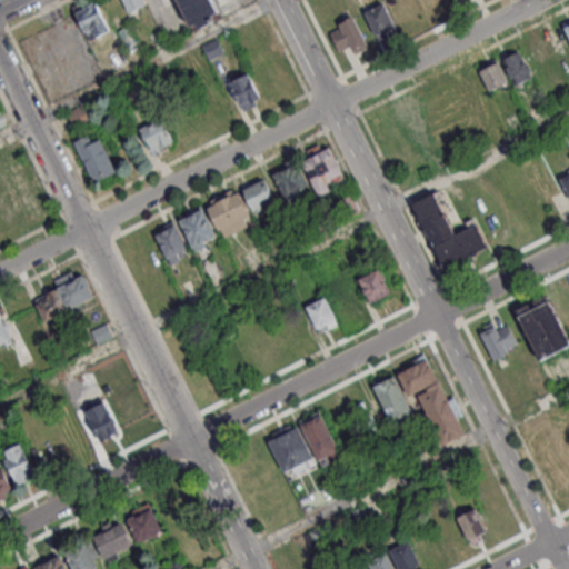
[(77,0),(71,3),(89,41),(111,30),(96,0),(77,0)]
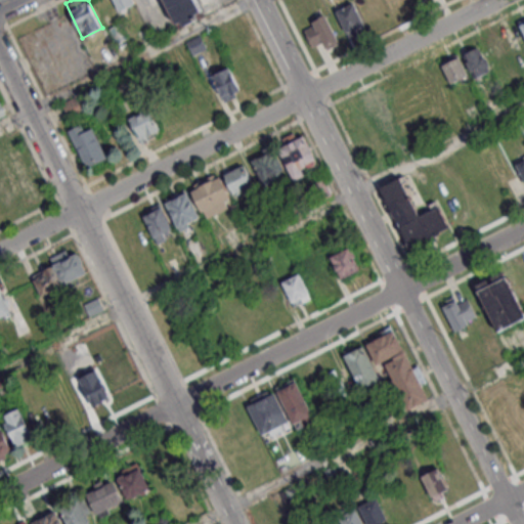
[(113,0),(119,11),(134,4),(132,0),(113,0)]
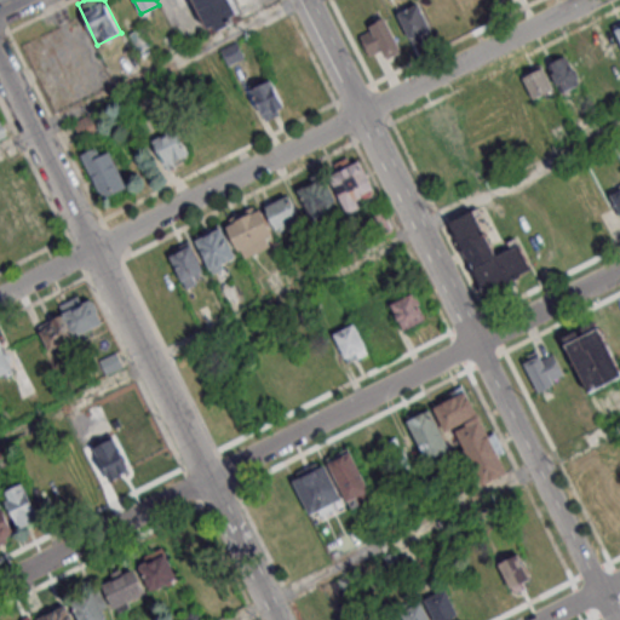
[(194,0),(231,0),(237,12),(231,16),(234,21),(218,29),(216,24),(208,28),(194,0)]
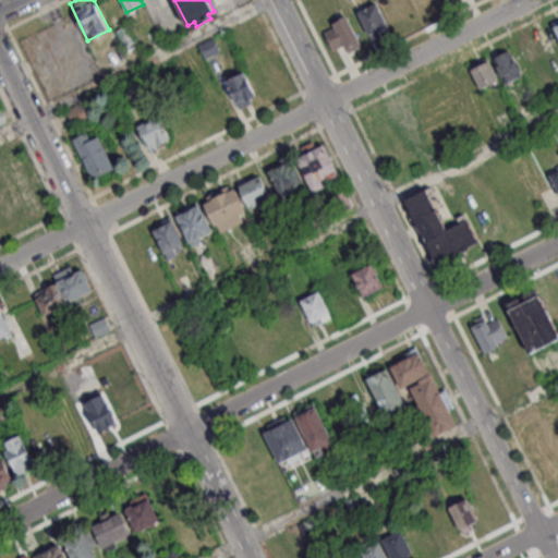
[(358,12),(376,3),(388,27),(370,36),(358,12)]
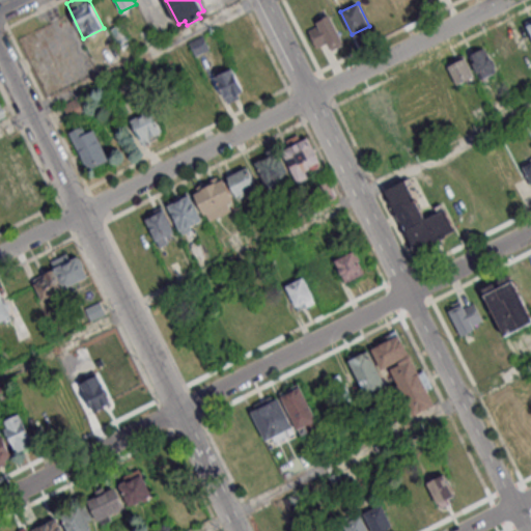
[(316,22),(331,15),(344,44),(330,51),(327,43),(316,47),(308,30),(317,25),(316,22)]
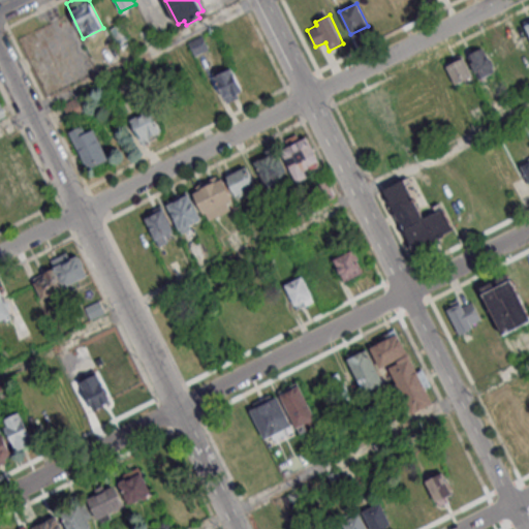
[(193,53),(188,40),(203,34),(208,47),(193,53)]
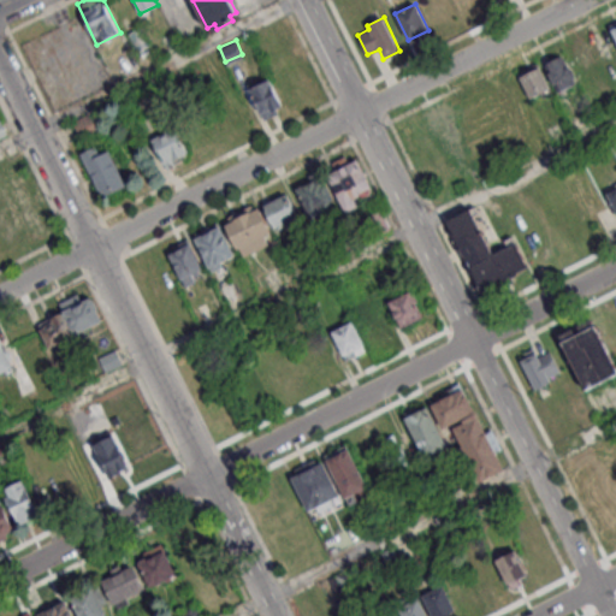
[(544,63),(562,54),(576,83),(558,92),(544,63)]
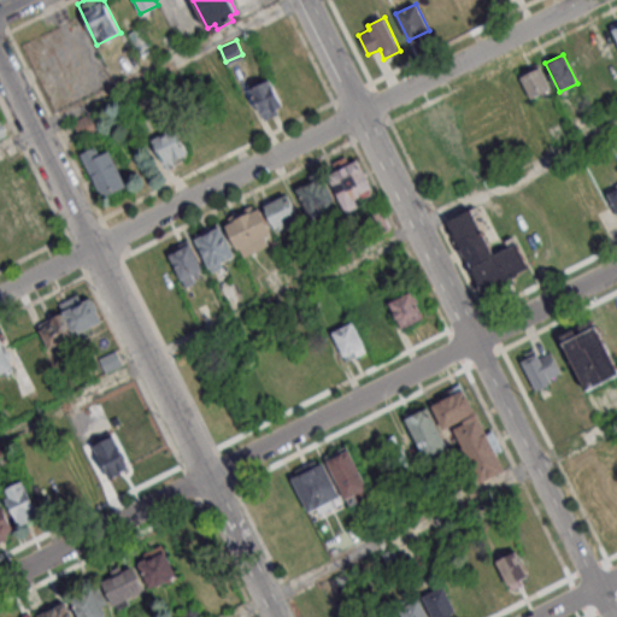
[(519,77),(540,68),(551,88),(530,99),(519,77)]
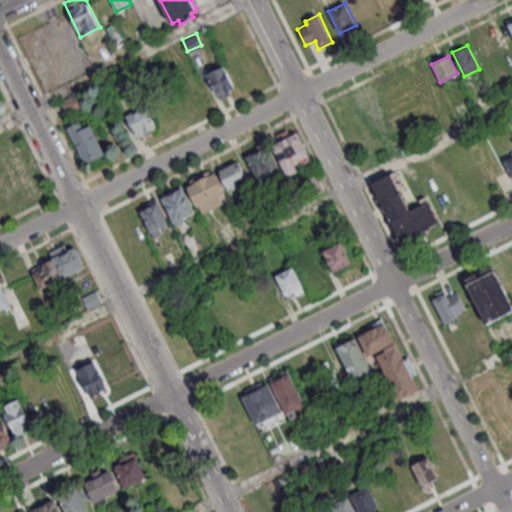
[(413,73),(430,64),(438,82),(421,90),(413,73)]
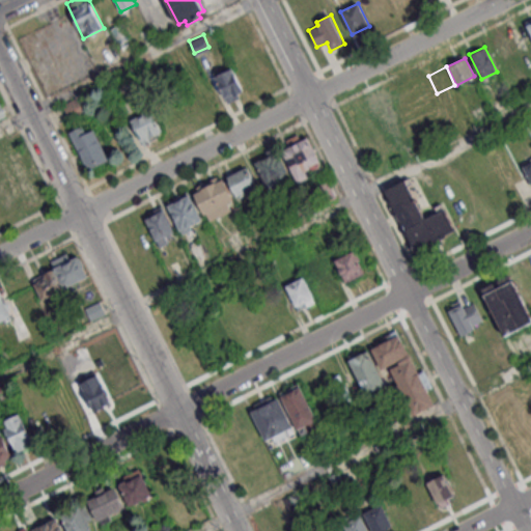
[(211,77),(231,67),(243,93),(223,103),(211,77)]
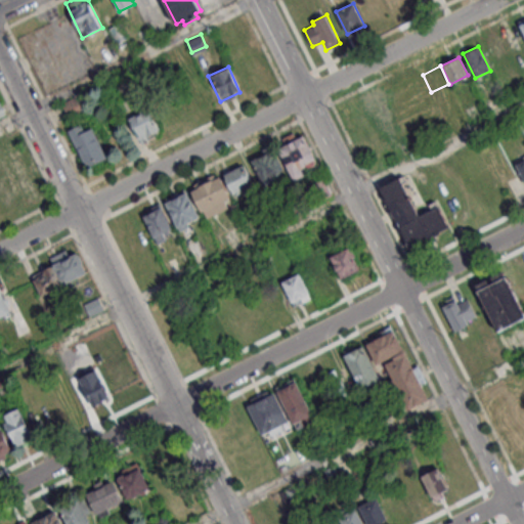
[(61,102),(77,94),(85,110),(70,118),(61,102)]
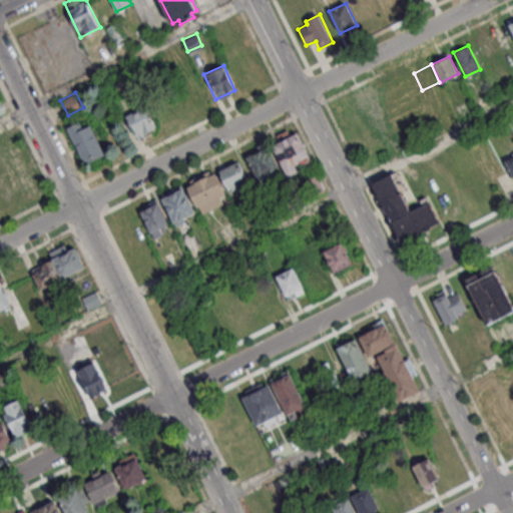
[(358,100),(376,92),(384,109),(367,118),(358,100)]
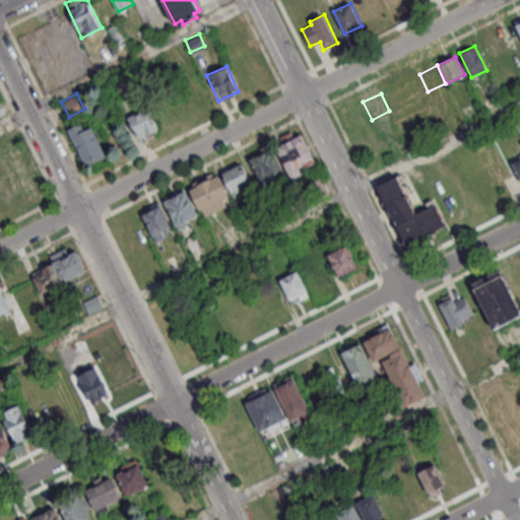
[(128,117),(148,108),(158,130),(139,139),(128,117)]
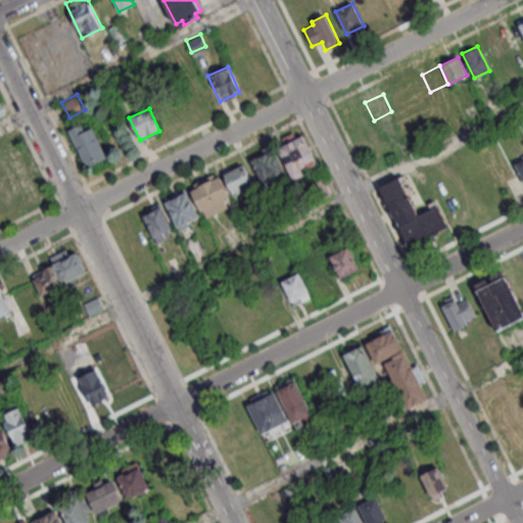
[(85,169),(65,133),(88,121),(107,156),(85,169)]
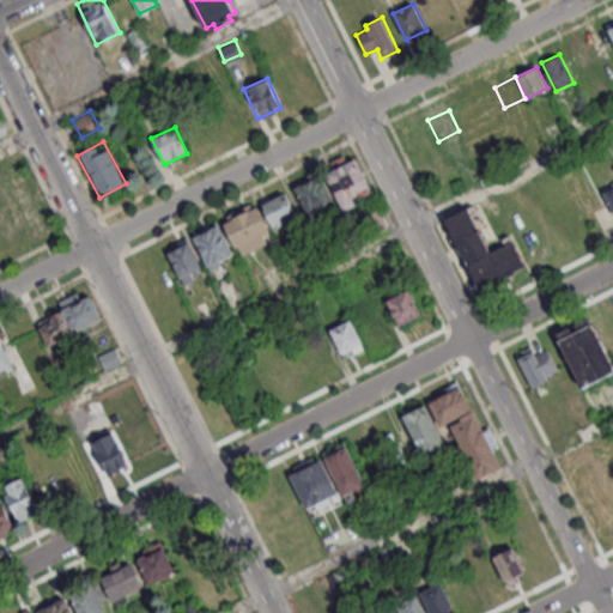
[(357,157),(371,187),(352,198),(357,206),(345,212),(326,173),(357,157)]
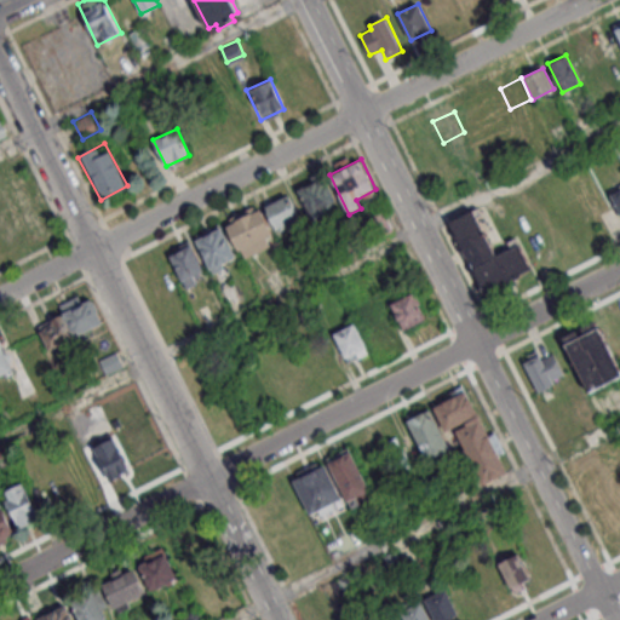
[(327,179),(337,199),(308,213),(298,193),(327,179)]
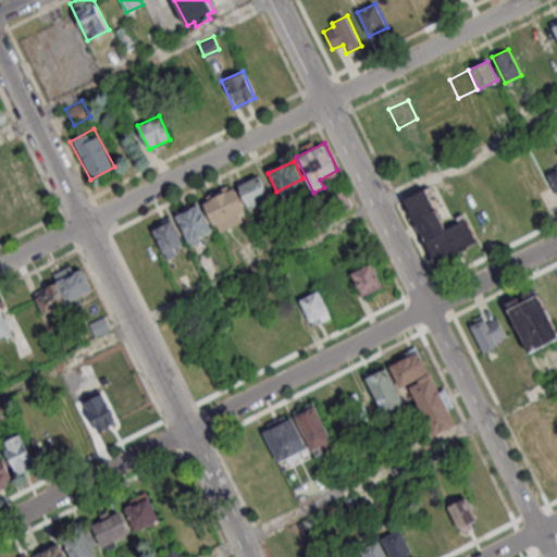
[(7,172),(26,162),(48,203),(27,214),(7,172)]
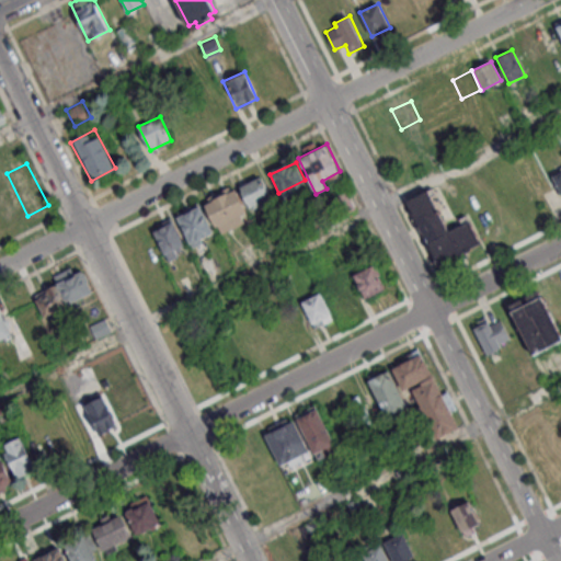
[(560,192),(551,174),(560,169),(560,192)]
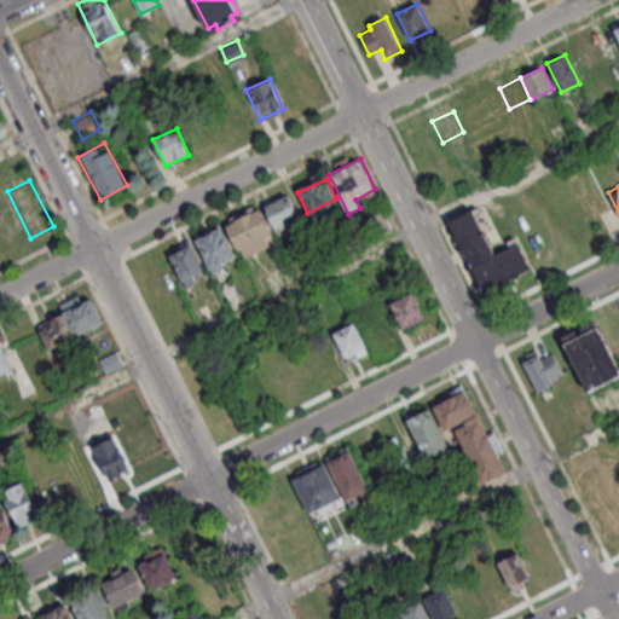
[(288,196),(298,214),(273,226),(265,207),(288,196)]
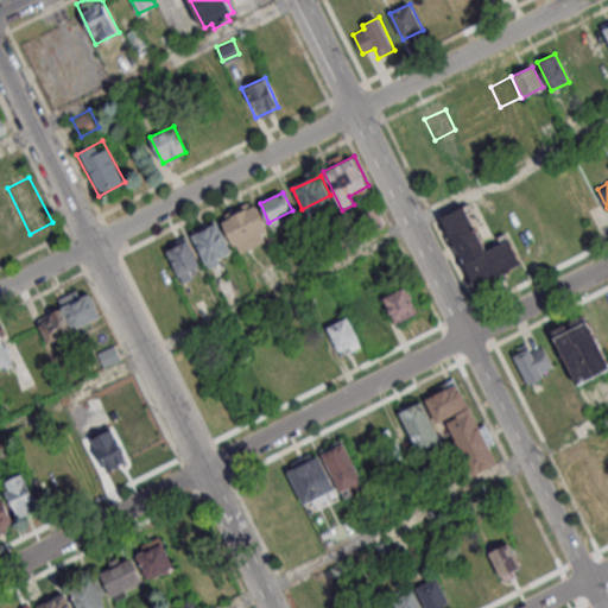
[(255,206),(267,229),(234,246),(222,221),(255,206)]
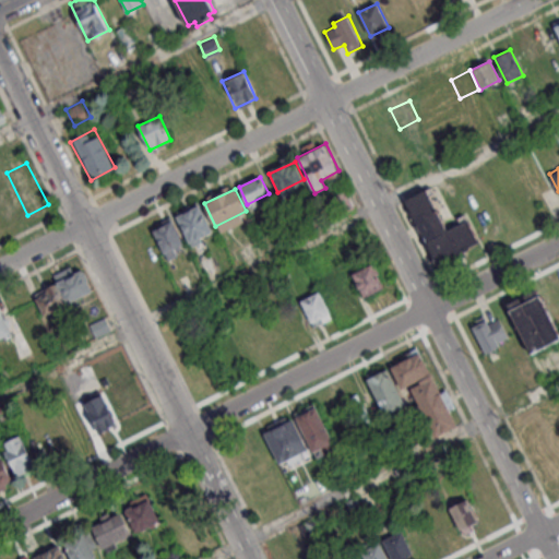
[(467,219),(478,241),(438,262),(406,200),(427,189),(448,230),(467,219)]
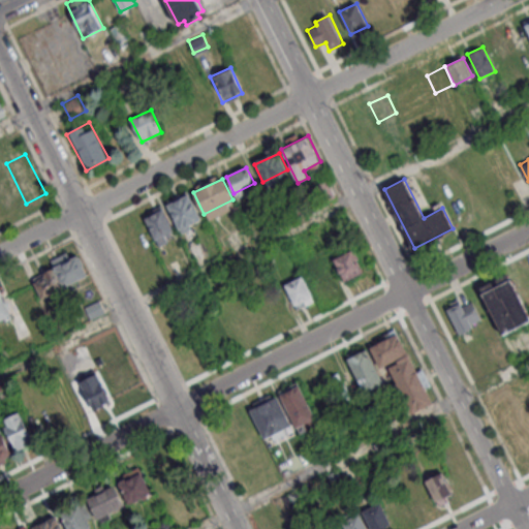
[(167,205),(189,193),(201,219),(190,225),(193,230),(183,236),(167,205)]
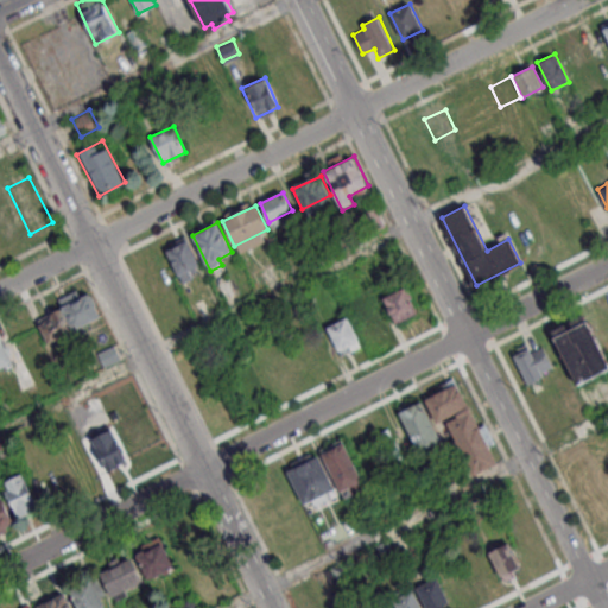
[(166,249),(187,239),(200,265),(189,270),(192,278),(183,283),(166,249)]
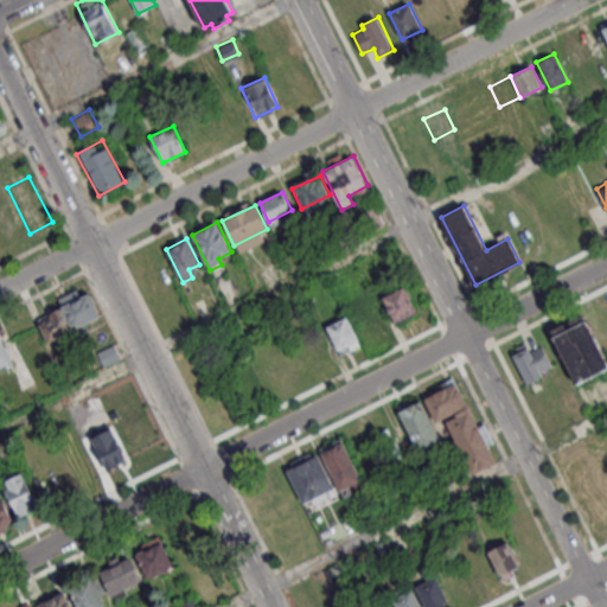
[(217,282),(229,276),(237,293),(225,299),(217,282)]
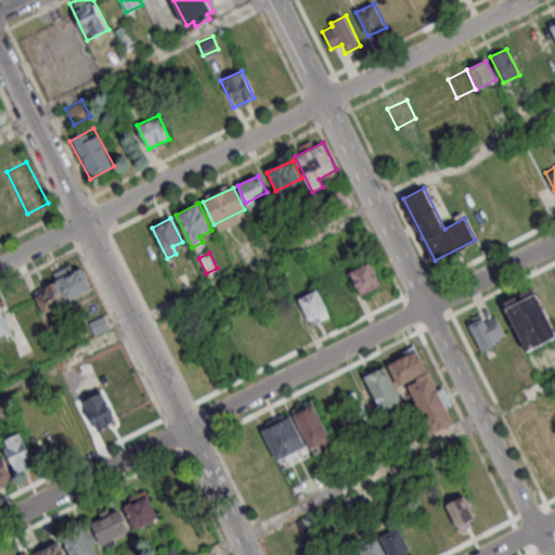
[(350,271),(369,261),(381,285),(362,295),(350,271)]
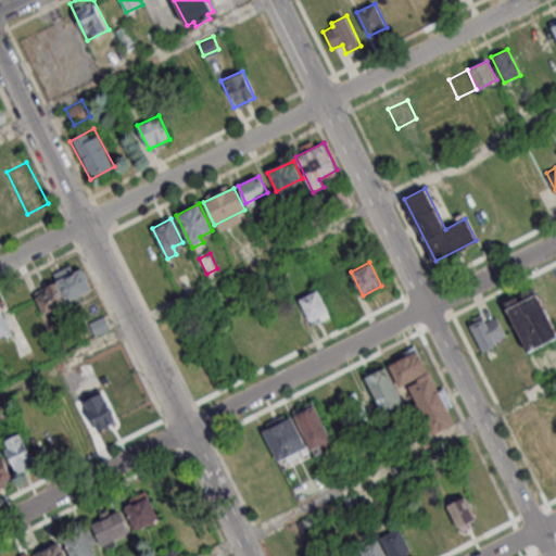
[(52,273),(68,263),(73,270),(78,267),(85,269),(89,278),(88,282),(91,288),(68,301),(52,273)]
